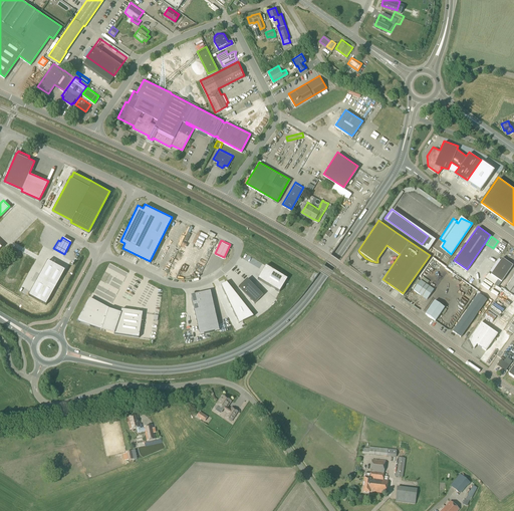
[(211,252),(201,248),(200,251),(206,254),(204,260),(207,261),(211,252)]
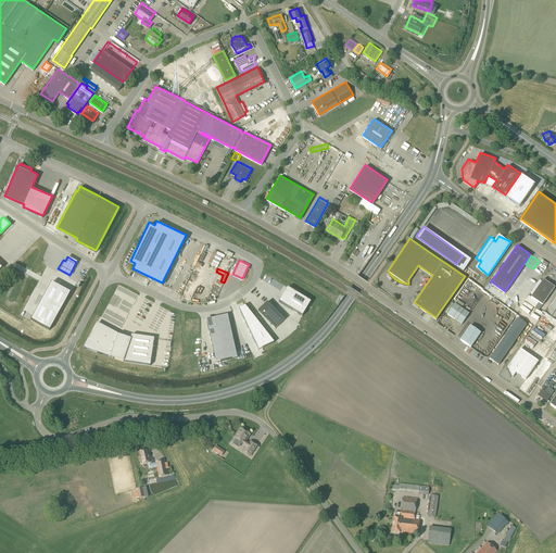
[(542,303),(555,285),(543,277),(531,294),(542,303)]
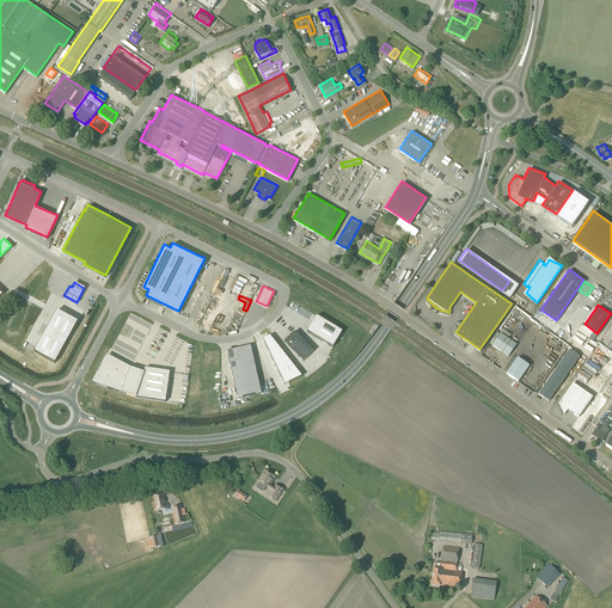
[(56,307),(34,349),(55,361),(78,319),(56,307)]
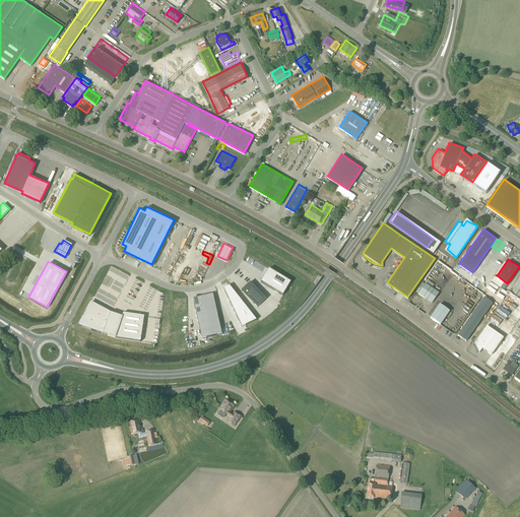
[(268,267),(260,280),(282,293),(290,280),(268,267)]
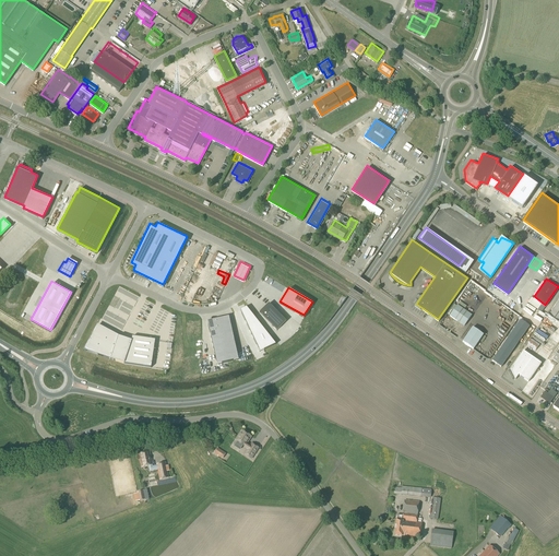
[(558,320),(558,297),(548,314),(558,320)]
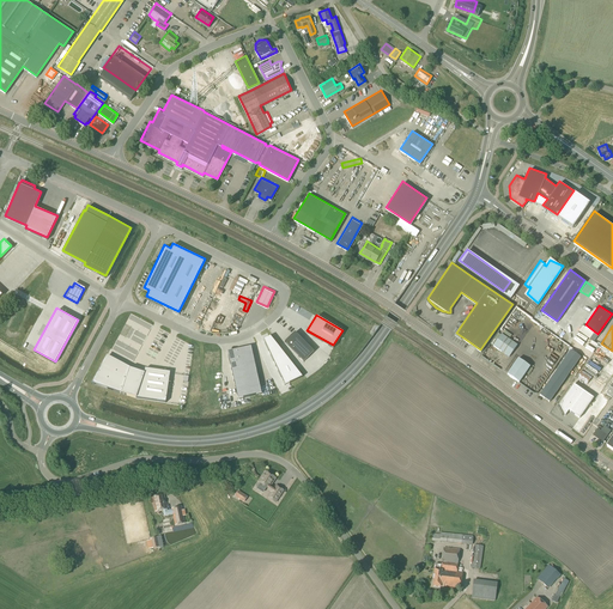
[(295,330),(285,340),(303,359),(314,349),(295,330)]
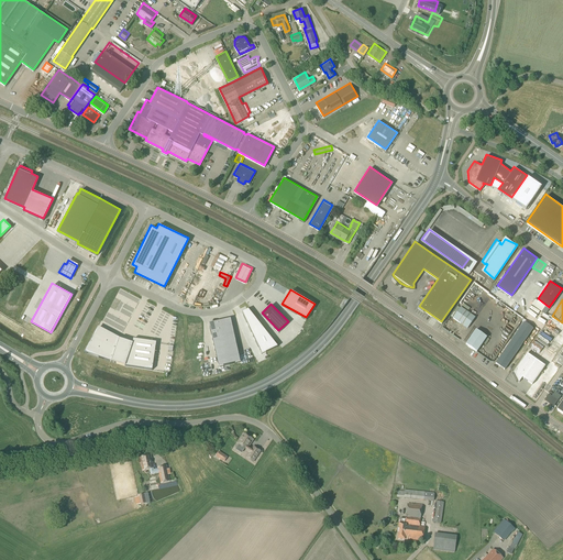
[(467,326),(475,315),(460,305),(452,316),(467,326)]
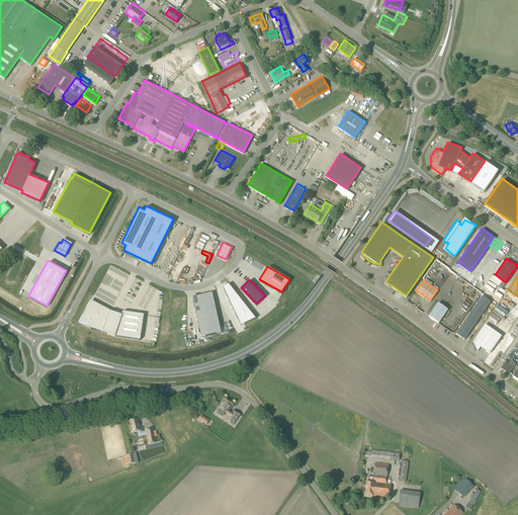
[(231,307),(235,316),(238,322),(252,315),(248,310),(242,302),(235,293),(226,281),(221,284),(227,297),(231,307)]
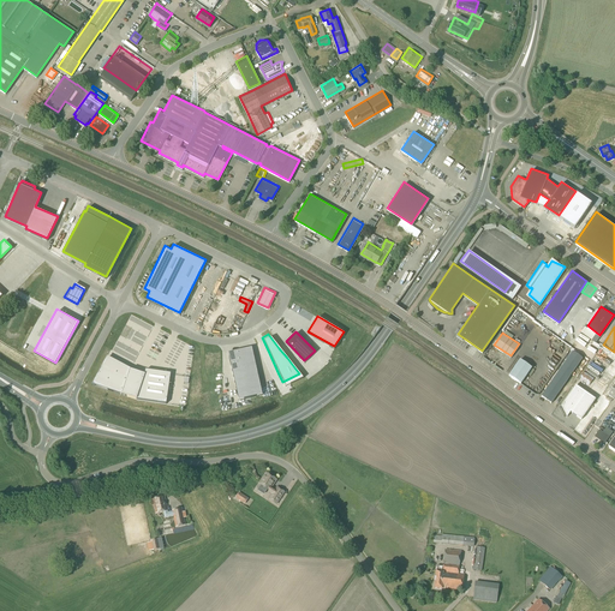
[(251,345),(228,351),(239,397),(262,391),(251,345)]
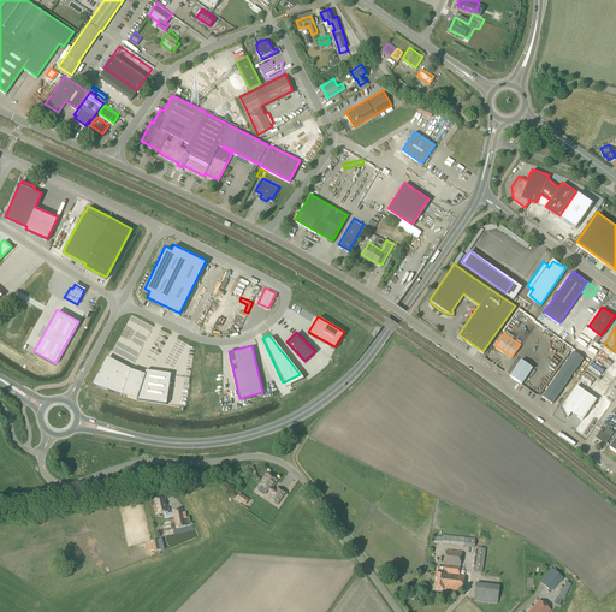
[(552,402),(584,356),(573,350),(542,394),(552,402)]
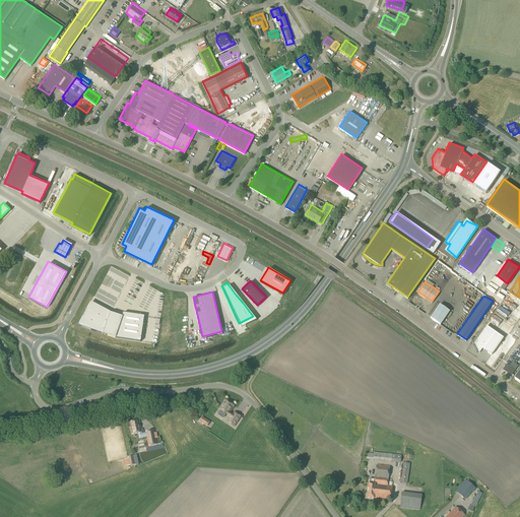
[(122,315),(110,311),(90,300),(80,320),(91,325),(90,327),(107,333),(115,335),(140,339),(144,314),(123,311),(122,315)]
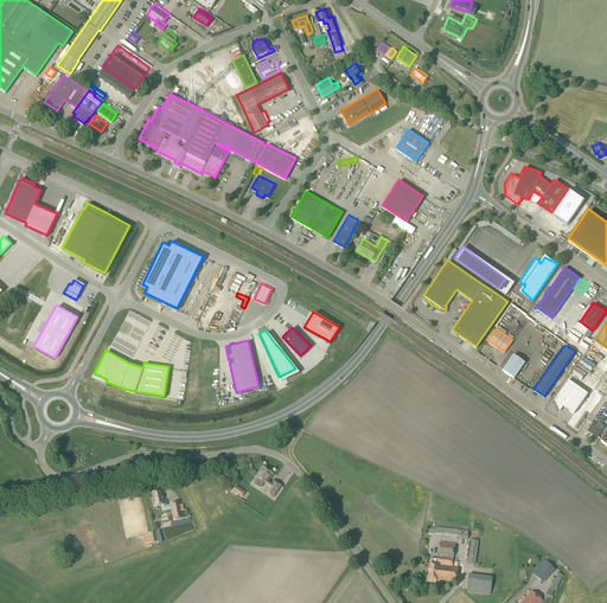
[(513,376),(524,360),(512,353),(502,369),(513,376)]
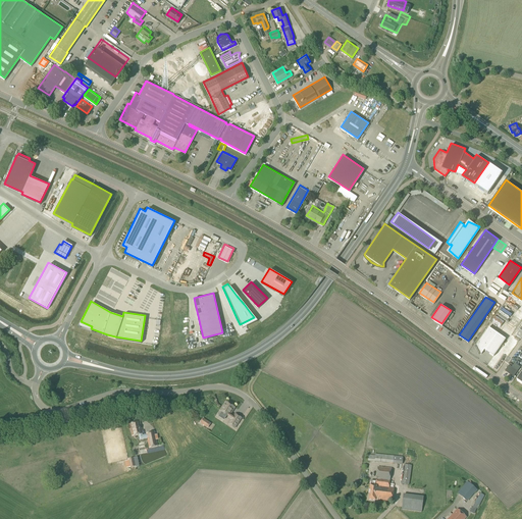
[(500,306),(497,312),(507,317),(510,311),(500,306)]
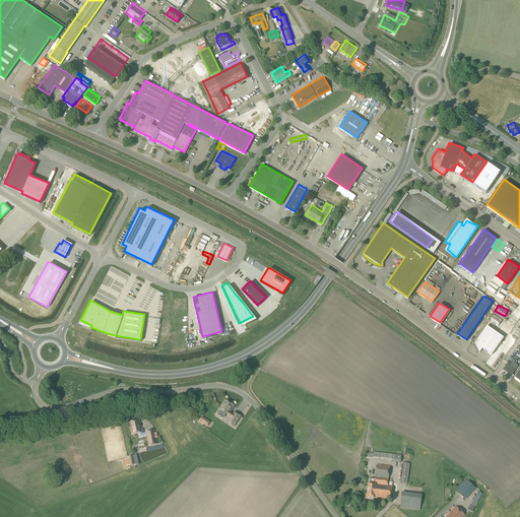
[(499,318),(494,324),(498,328),(501,325),(498,322),(502,318),(496,313),(494,315),(499,318)]
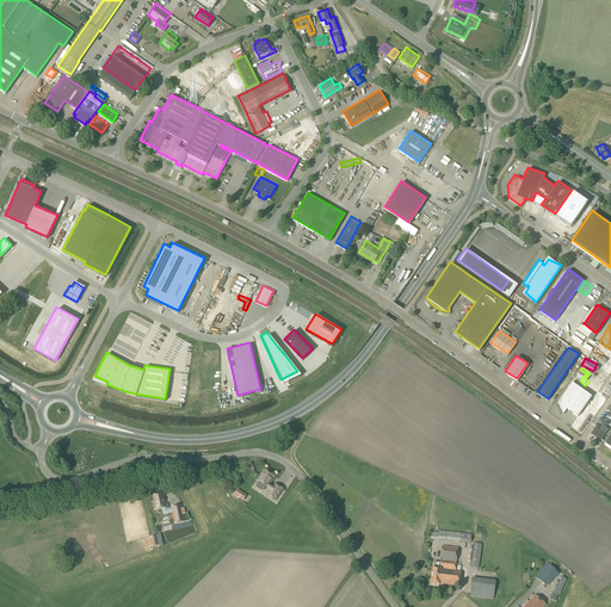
[(567,407),(572,410),(578,414),(591,395),(572,381),(557,401),(563,412),(567,407)]
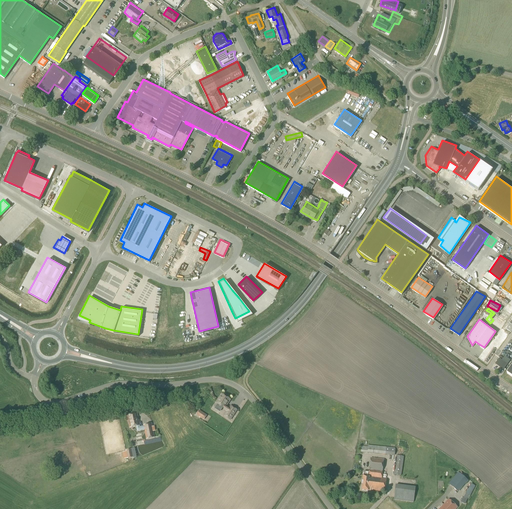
[(503,367),(508,361),(499,356),(495,361),(503,367)]
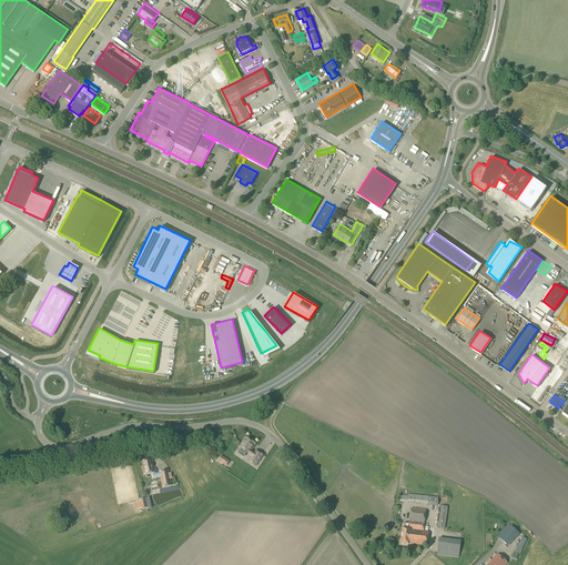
[(244,454),(247,450),(252,453),(249,458),(255,463),(262,452),(256,447),(254,451),(251,449),(255,441),(245,434),(240,444),(241,445),(237,451),(244,454)]
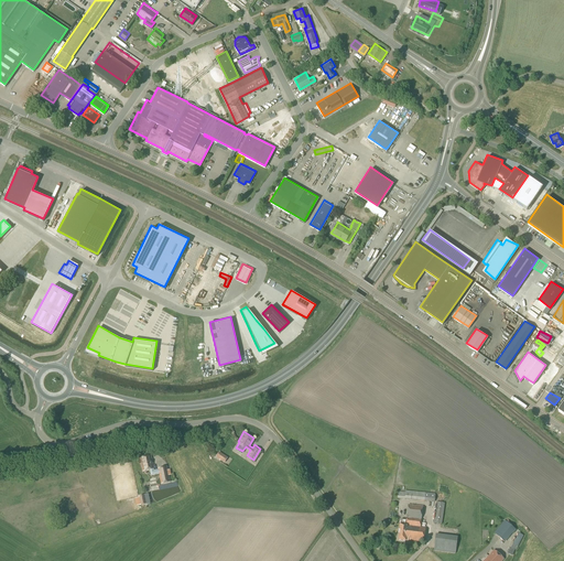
[(225,460),(228,455),(219,449),(216,454),(225,460)]
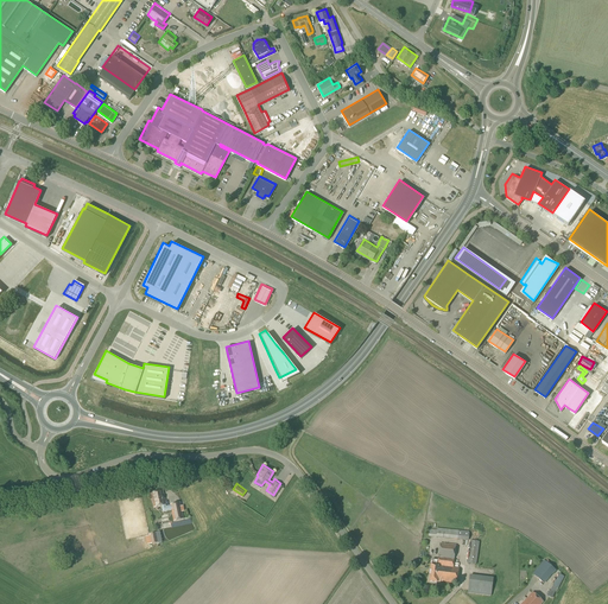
[(165,503),(165,502),(163,488),(151,490),(154,504),(162,502),(163,507),(164,508),(171,507),(173,517),(183,515),(179,500),(170,502),(171,503),(165,503)]
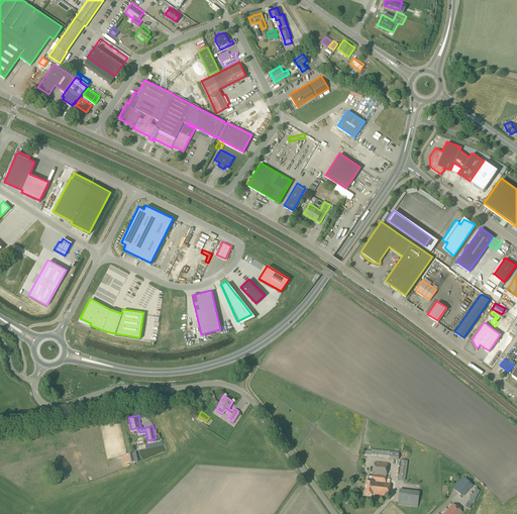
[(399,449),(372,446),(372,448),(365,447),(364,454),(398,457),(399,449)]
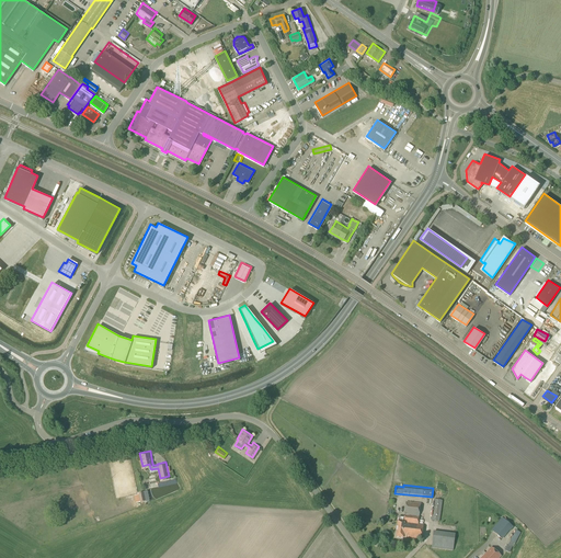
[(146,499),(144,490),(137,491),(137,492),(134,493),(135,501),(139,500),(146,499)]
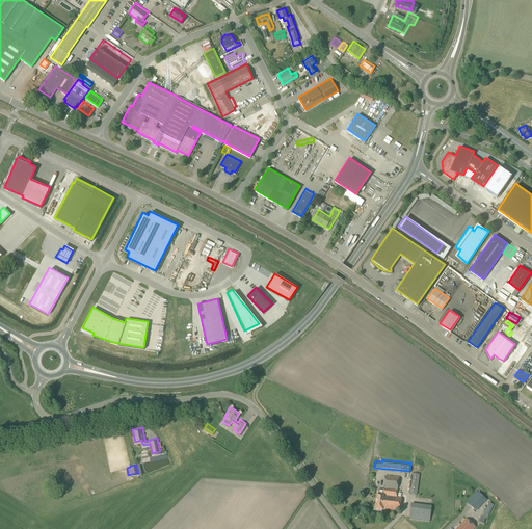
[(417,492),(420,472),(411,471),(409,491),(417,492)]
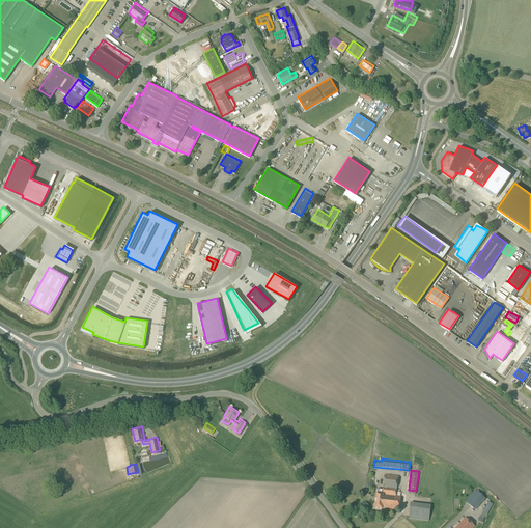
[(383,487),(378,487),(376,491),(374,505),(382,506),(384,506),(384,505),(399,507),(400,494),(395,494),(398,474),(385,472),(383,487)]
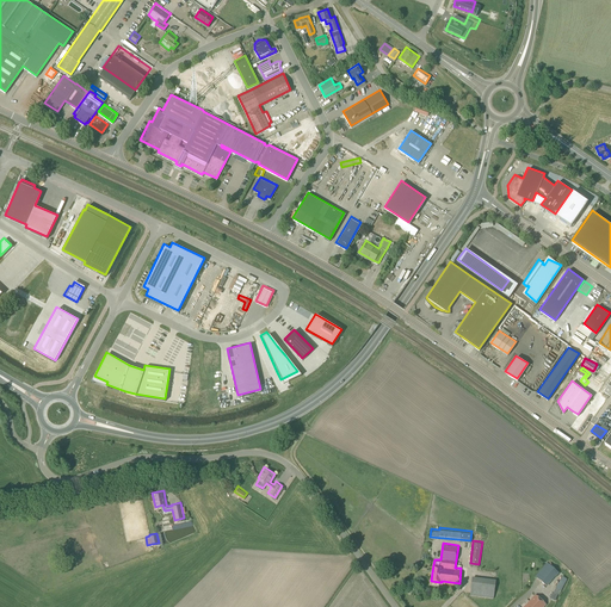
[(547,583),(557,570),(547,561),(535,574),(547,583)]
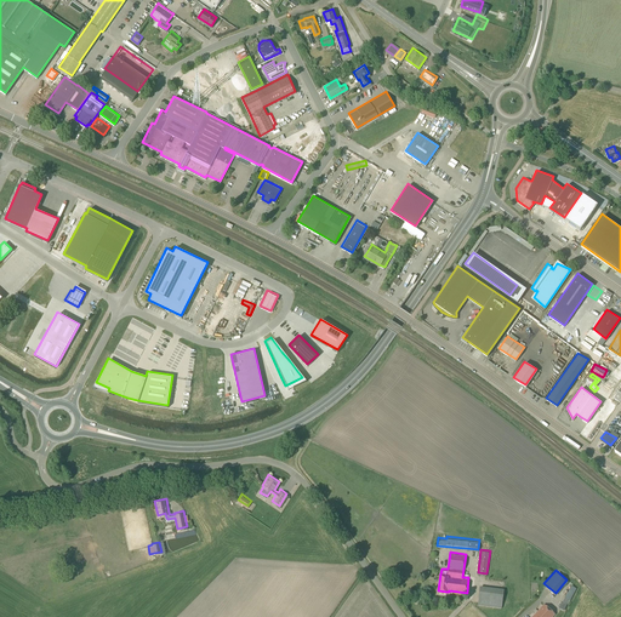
[(501,606),(503,588),(480,584),(478,603),(501,606)]
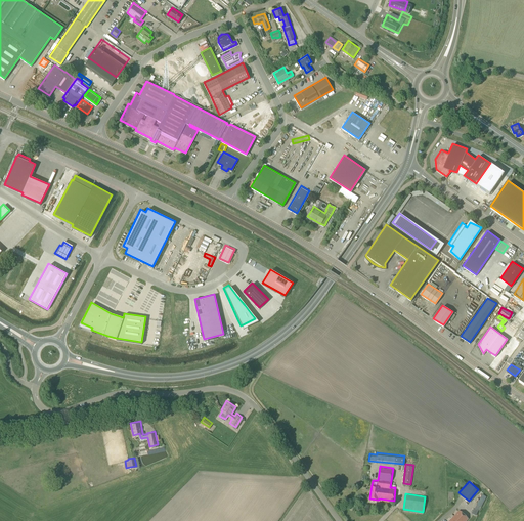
[(464,520),(468,517),(459,509),(447,520),(464,520)]
